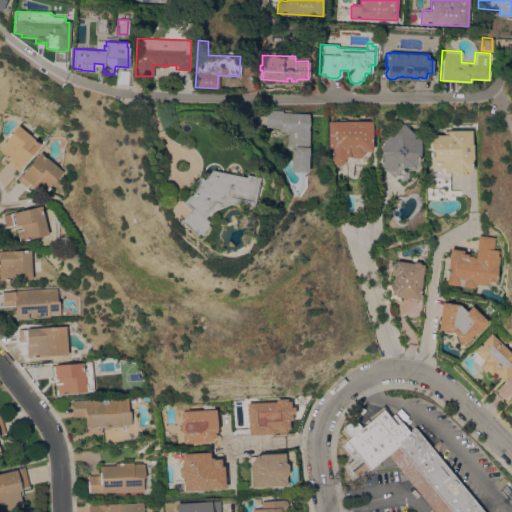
[(111,84),(125,85),(126,70),(113,69),(111,84)]
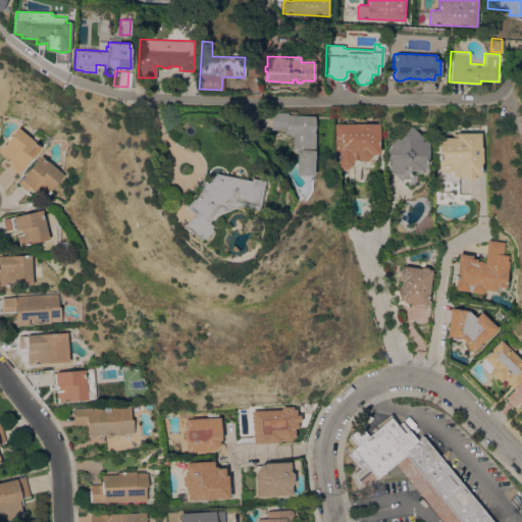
[(313,133),(314,133),(312,175),(295,174),(296,151),(299,151),(299,149),(291,148),(292,134),(281,134),(282,129),(269,129),(270,111),(286,112),(286,114),(314,115),(313,133)]
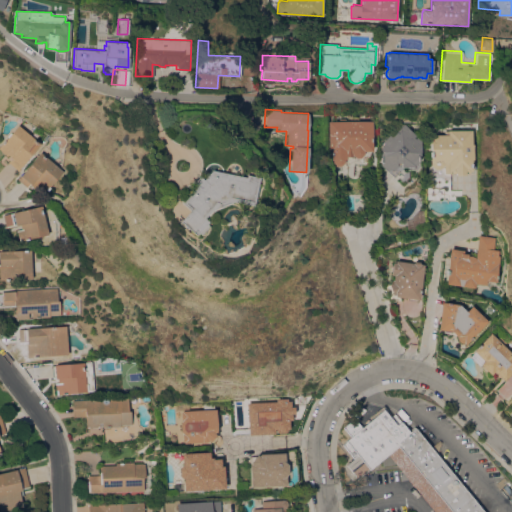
[(328,121),(335,121),(339,118),(345,118),(347,121),(372,121),(372,151),(366,165),(347,165),(347,161),(345,161),(345,163),(341,165),(335,166),(332,161),(331,149),(328,149),(328,121)]
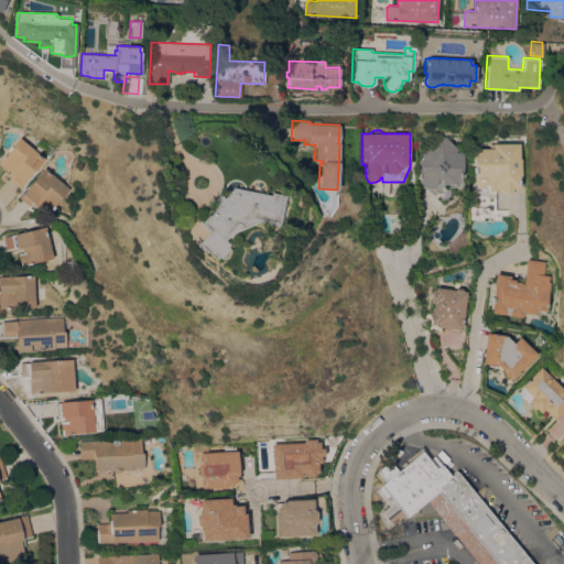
[(445,136),(464,154),(464,183),(461,186),(452,186),(452,195),(445,202),(440,196),(444,192),(442,190),(434,196),(420,181),(420,169),(421,167),(420,166),(420,158),(429,148),(431,150),(445,136)]
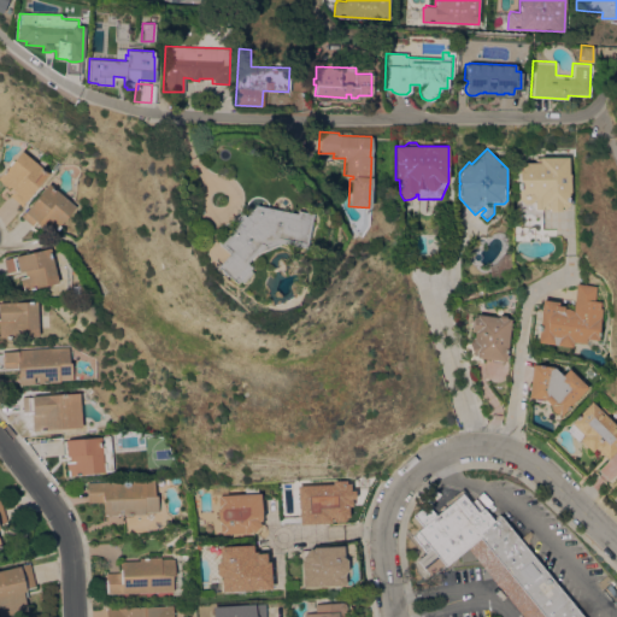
[(50,172),(23,205),(11,195),(15,192),(10,187),(9,187),(3,182),(4,181),(0,177),(23,150),(50,172)]
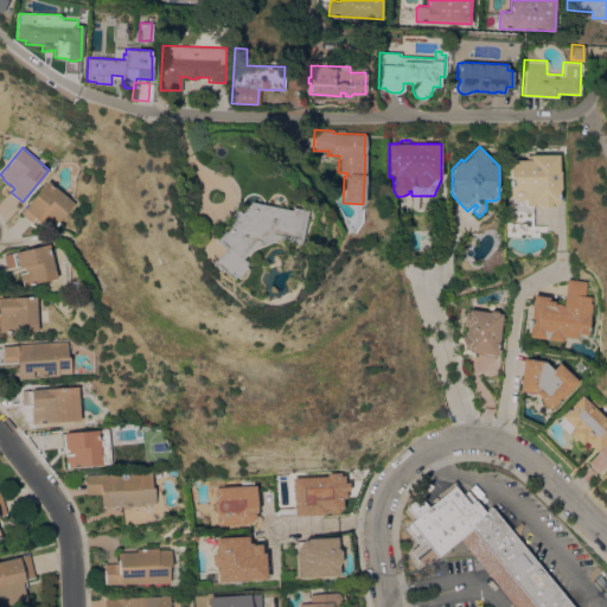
[(561,171),(562,171),(562,189),(561,189),(561,202),(553,202),(553,208),(541,208),(541,203),(535,203),(535,205),(528,205),(526,197),(523,200),(517,200),(512,196),(511,160),(528,160),(528,154),(540,154),(561,154),(561,171)]
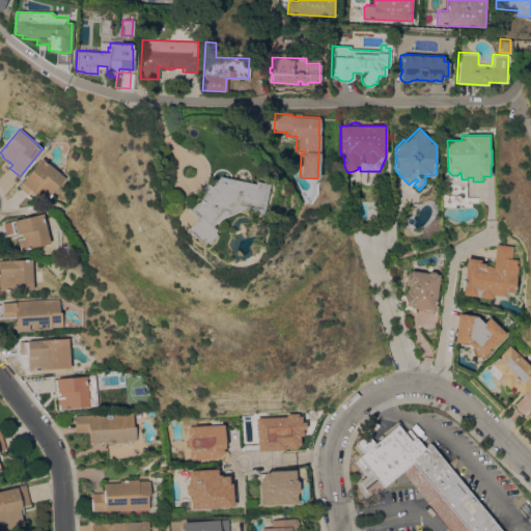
[(66,177),(46,202),(32,191),(29,194),(20,186),(43,158),(66,177)]
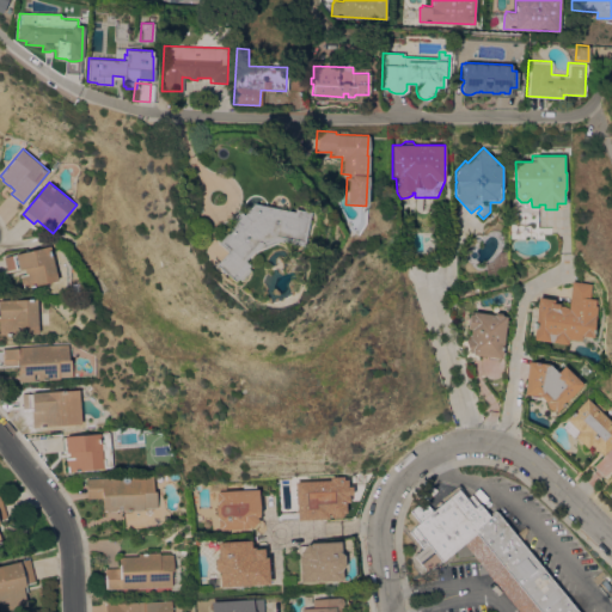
[(214,264),(226,251),(215,243),(233,222),(228,219),(237,210),(242,214),(251,202),(292,212),(293,208),(308,212),(301,246),(276,240),(251,251),(243,261),(248,264),(245,268),(248,270),(238,281),(236,279),(233,281),(214,264)]
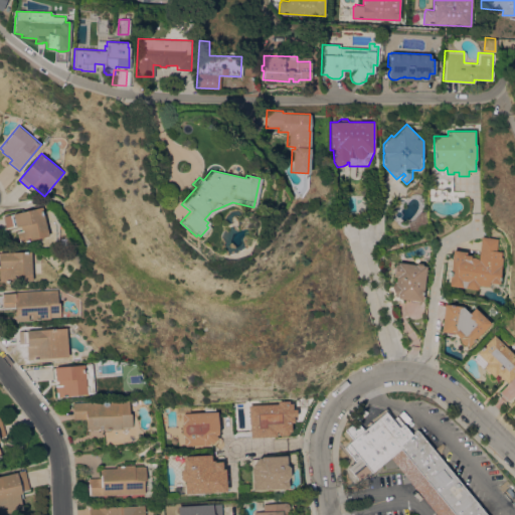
[(49,235),(19,241),(17,231),(22,230),(21,225),(7,228),(4,215),(43,206),(49,235)]
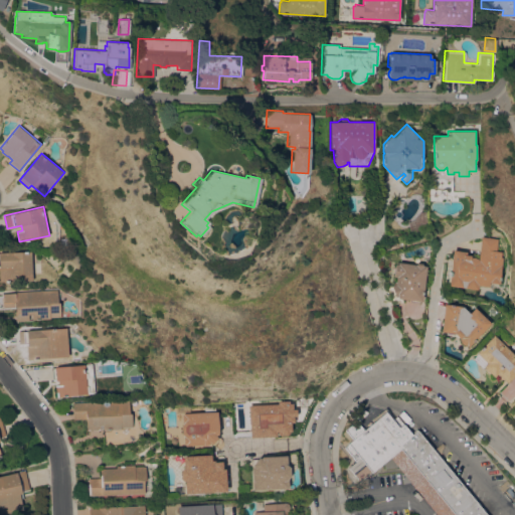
[(56,248),(43,247),(43,245),(43,243),(45,240),(47,238),(50,236),(54,235),(57,235),(56,248)]
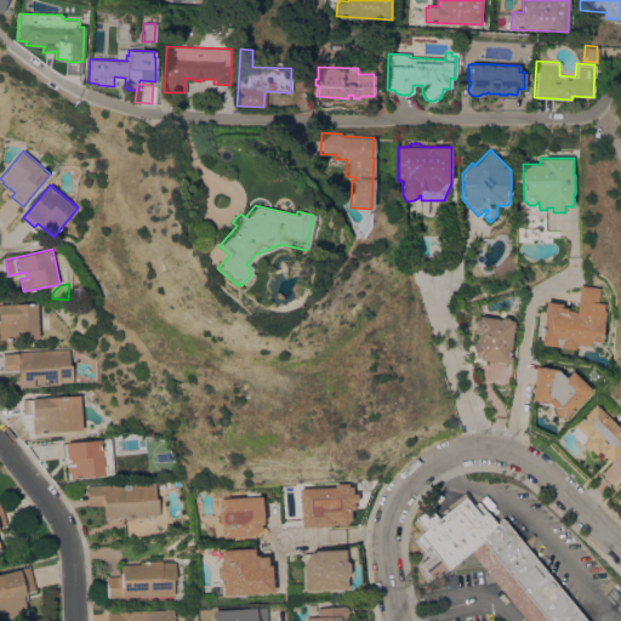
[(547,301),(563,303),(562,306),(569,307),(569,309),(571,309),(573,309),(575,311),(577,312),(581,285),(602,288),(599,302),(607,302),(605,309),(608,309),(604,341),(600,341),(600,342),(591,341),(591,345),(587,345),(587,346),(576,345),(576,348),(541,343),(547,301)]
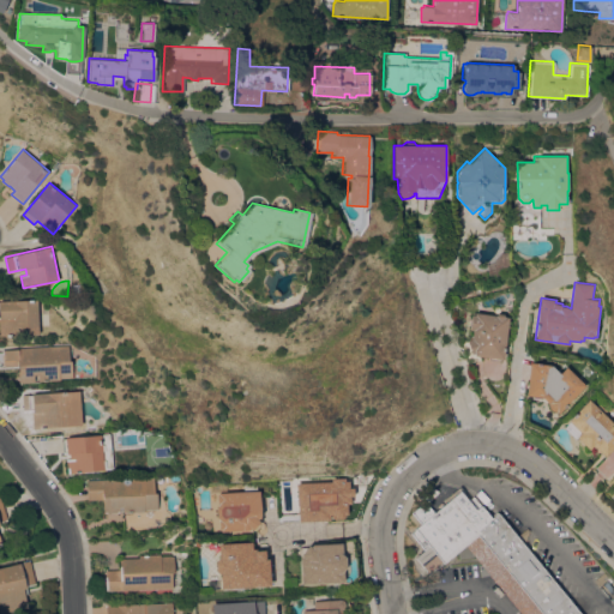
[(40,333),(0,336),(0,301),(37,299),(40,333)]
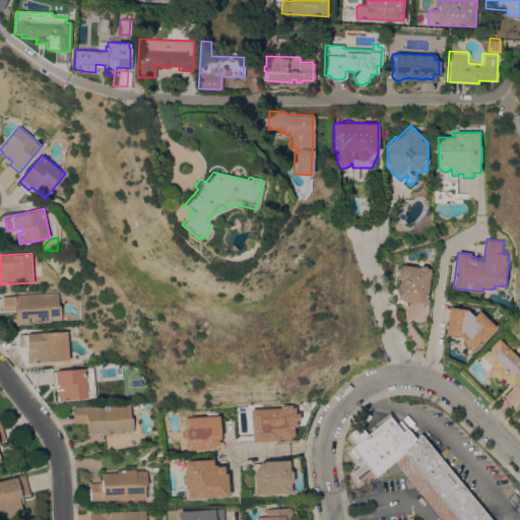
[(424,304),(424,305),(414,304),(414,303),(402,301),(402,299),(400,300),(396,288),(400,286),(401,279),(398,279),(400,266),(402,266),(403,264),(420,266),(423,265),(427,266),(429,267),(432,268),(427,304),(424,304)]
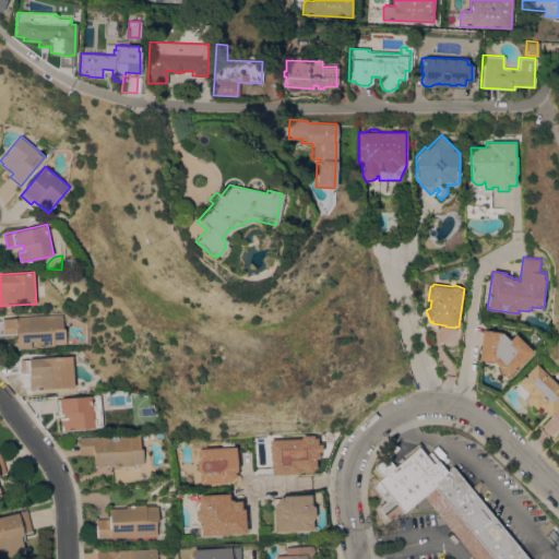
[(64,328),(67,328),(67,344),(55,344),(56,346),(18,348),(16,334),(0,334),(0,320),(2,320),(2,318),(16,317),(63,313),(64,328)]
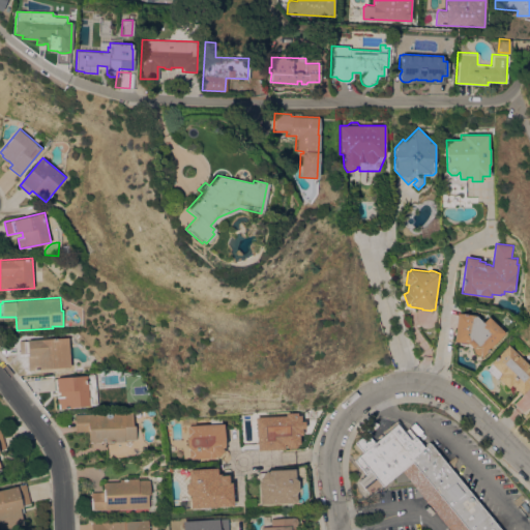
[(482,356),(480,355),(478,355),(477,354),(475,353),(474,352),(473,349),(473,347),(469,343),(454,341),(458,313),(477,315),(484,322),(490,316),(506,331),(482,356)]
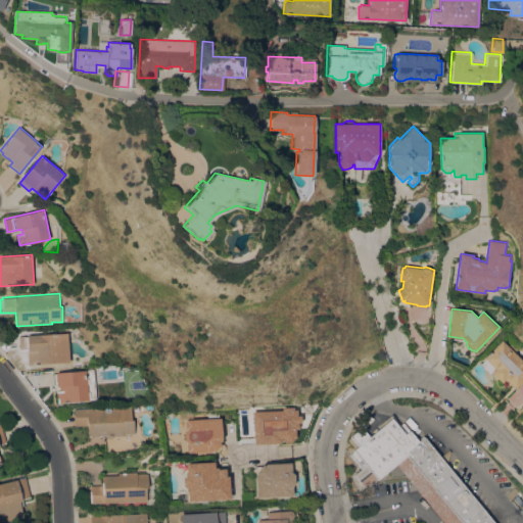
[(70,362),(29,365),(28,349),(20,350),(19,336),(25,335),(25,336),(28,336),(28,335),(68,333),(70,362)]
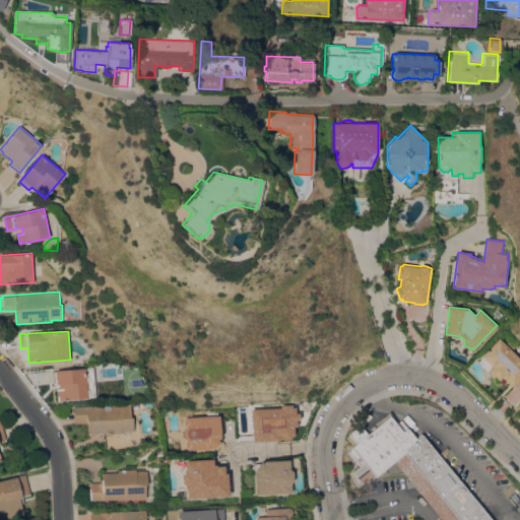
[(505,343),(508,341),(514,347),(512,349),(519,358),(519,379),(513,386),(503,377),(500,380),(489,370),(488,372),(477,362),(482,356),(481,355),(500,337),(505,343)]
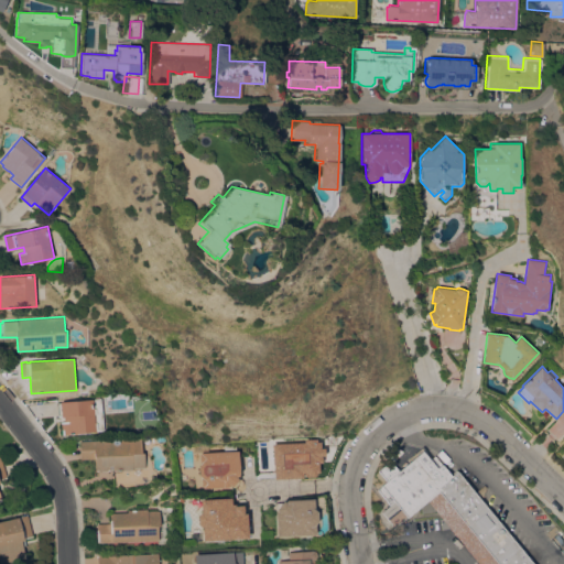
[(105,431),(63,434),(62,422),(63,422),(62,416),(60,416),(58,402),(61,402),(61,401),(101,398),(101,400),(105,431)]
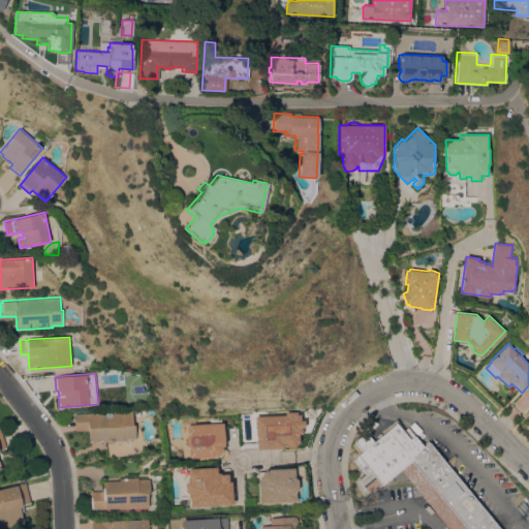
[(528,405),(528,397),(525,392),(512,401),(521,412),(528,405)]
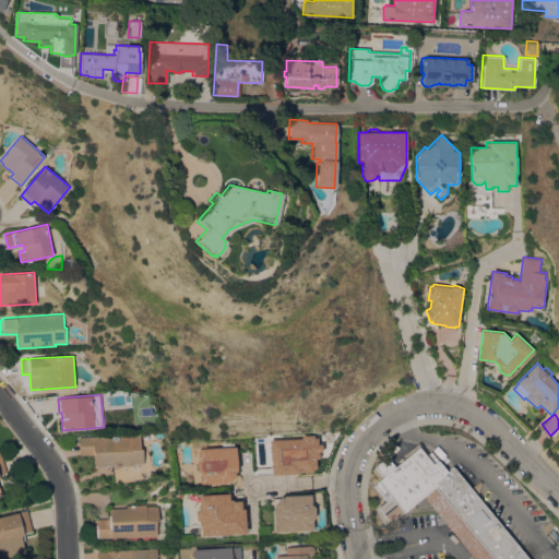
[(142,435),(142,449),(144,449),(144,463),(133,464),(133,465),(113,466),(113,465),(109,465),(109,466),(95,467),(95,454),(81,454),(80,437),(142,435)]
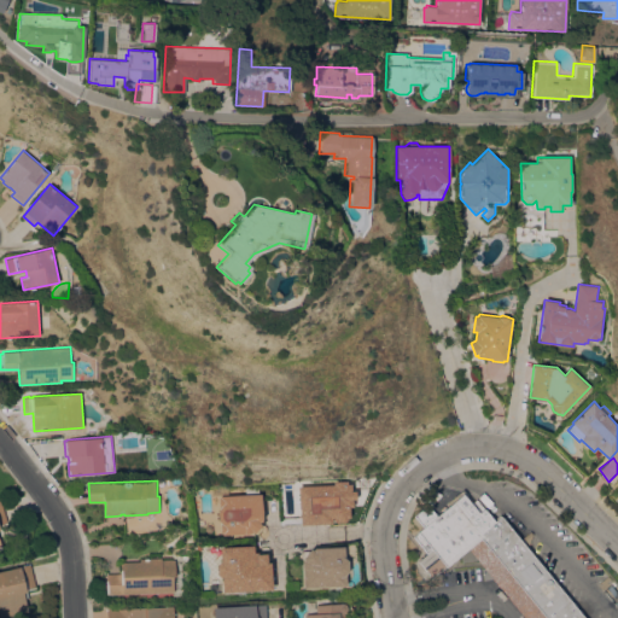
[(332,524),(301,525),(299,487),(334,484),(334,481),(349,481),(349,484),(353,483),(353,490),(356,490),(357,499),(353,499),(354,506),(349,507),(350,517),(345,523),(337,523),(332,518),(332,524)]
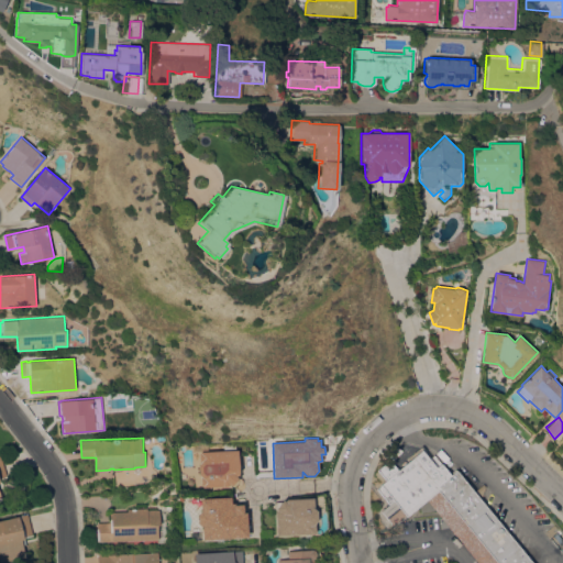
[(239,450),(240,472),(236,476),(239,478),(232,485),(230,483),(228,485),(202,487),(202,485),(201,485),(201,477),(202,476),(199,474),(199,465),(202,461),(200,461),(199,453),(201,453),(201,451),(239,450)]
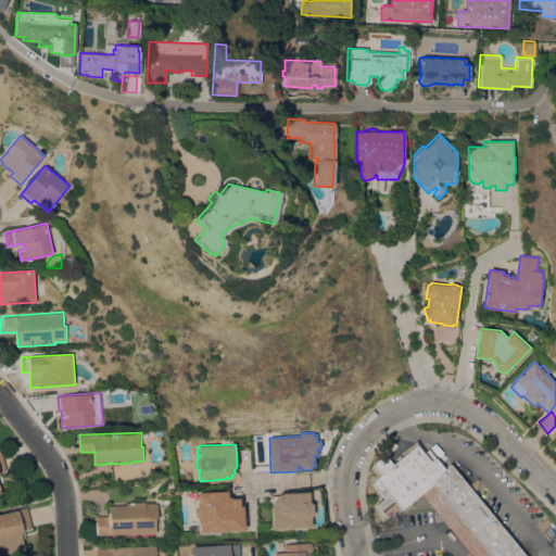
[(528,555),(472,555),(443,520),(434,521),(433,512),(436,510),(429,503),(429,505),(416,506),(416,501),(403,512),(402,509),(388,521),(379,512),(381,509),(374,502),(381,495),(371,482),(381,474),(373,463),(384,452),(394,464),(417,444),(425,453),(429,449),(446,468),(452,464),(528,555)]
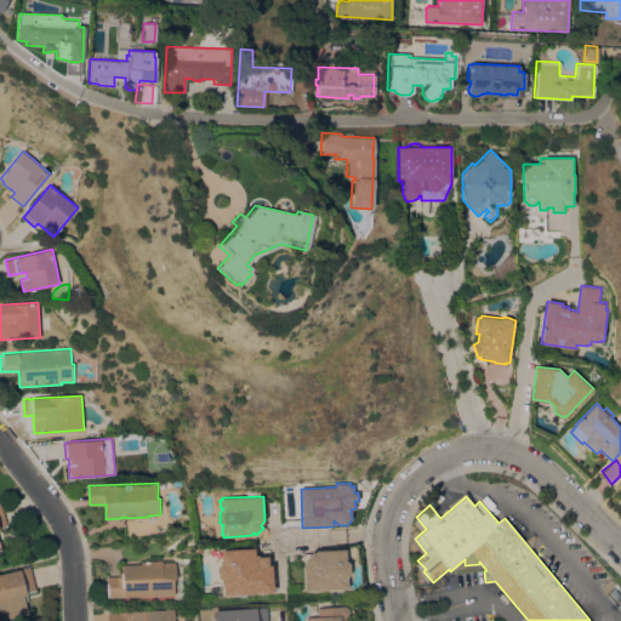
[(223,580),(218,576),(218,568),(222,564),(221,550),(255,548),(256,554),(260,554),(260,557),(268,556),(269,565),(273,564),(273,592),(223,594),(223,580)]
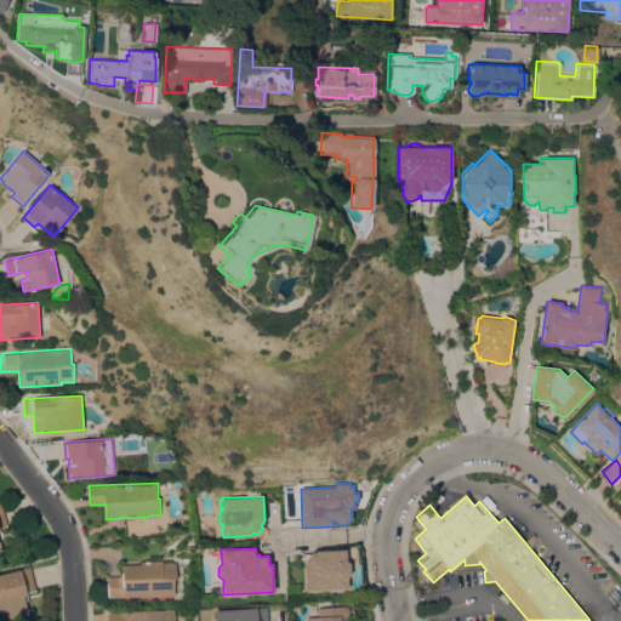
[(305,590),(303,564),(306,562),(303,560),(313,551),(314,552),(317,550),(346,550),(346,560),(349,563),(349,574),(347,577),(347,588),(305,590)]
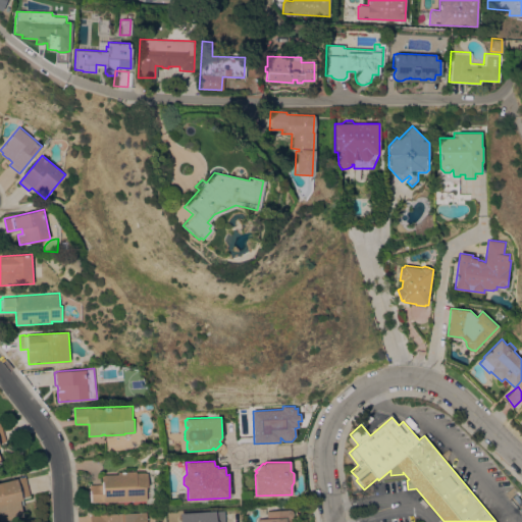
[(148,500),(91,502),(90,484),(103,484),(102,474),(118,474),(118,471),(137,471),(137,472),(148,472),(148,485),(146,485),(148,500)]
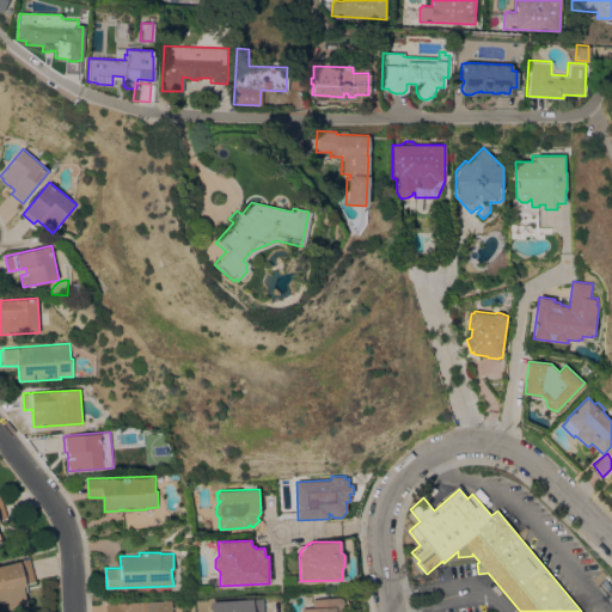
[(0,565),(30,558),(36,582),(28,585),(28,586),(24,587),(29,604),(1,611),(0,605),(0,565)]
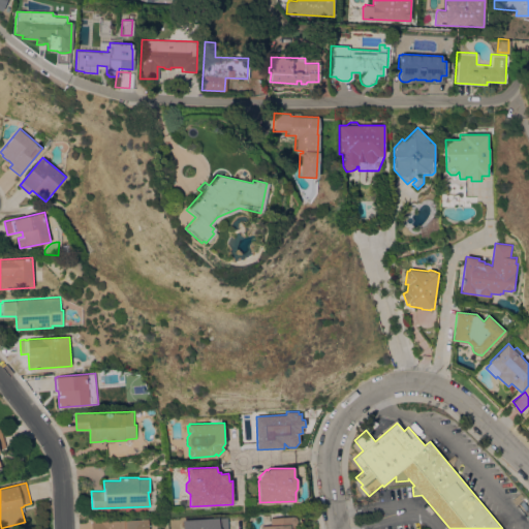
[(293,516),(297,517),(298,520),(297,524),(296,524),(296,528),(303,528),(261,528),(261,526),(271,525),(271,518),(293,516)]
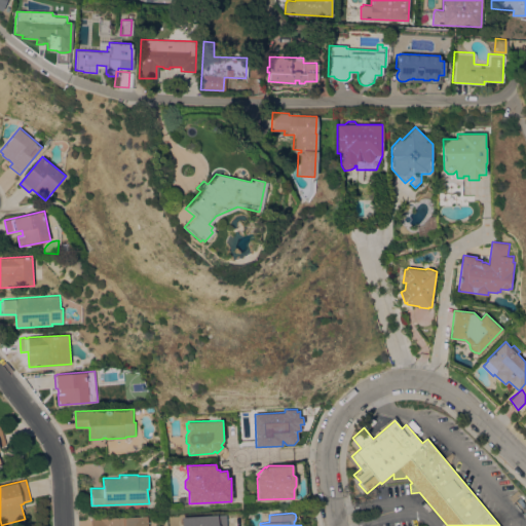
[(227,525),(182,525),(182,517),(227,514),(227,525)]
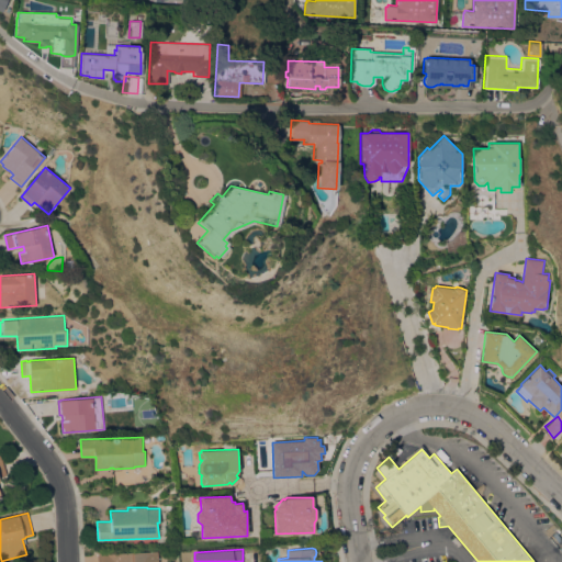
[(119,550),(119,552),(158,551),(158,561),(98,561),(98,551),(119,550)]
